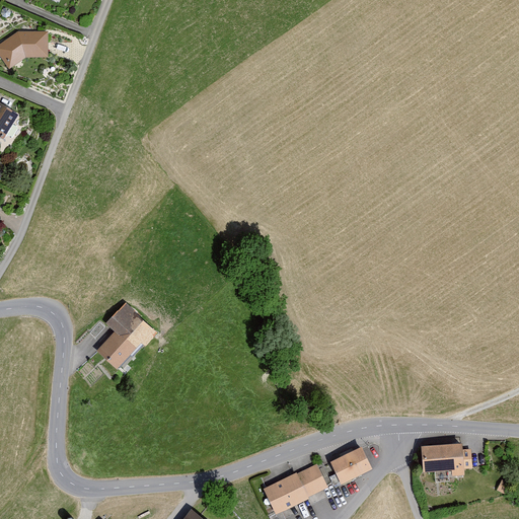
[(18,31),(0,45),(0,56),(8,68),(26,57),(48,57),(49,32),(18,31)]
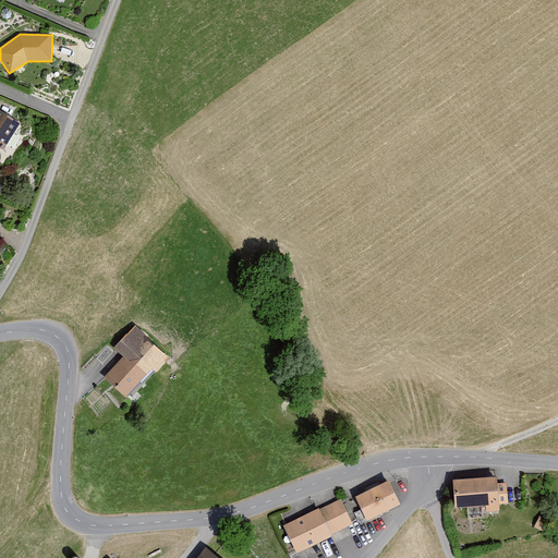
[(20,122),(0,111),(0,147),(3,149),(20,122)]
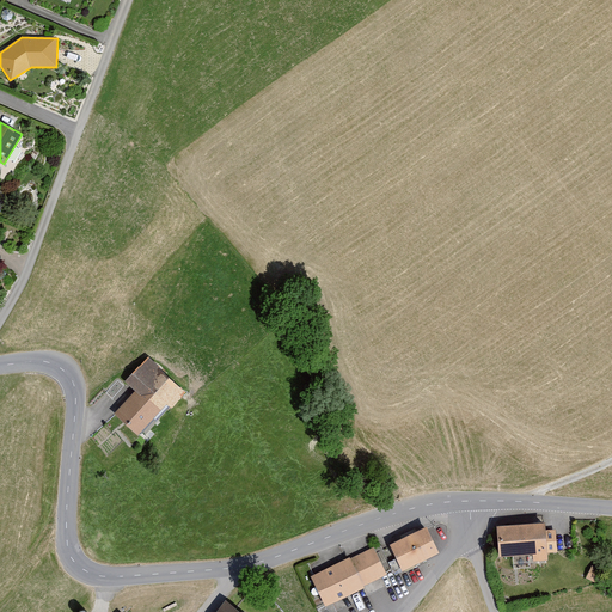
[(136,392),(116,414),(138,434),(166,403),(171,407),(184,392),(148,359),(126,383),(136,392)]
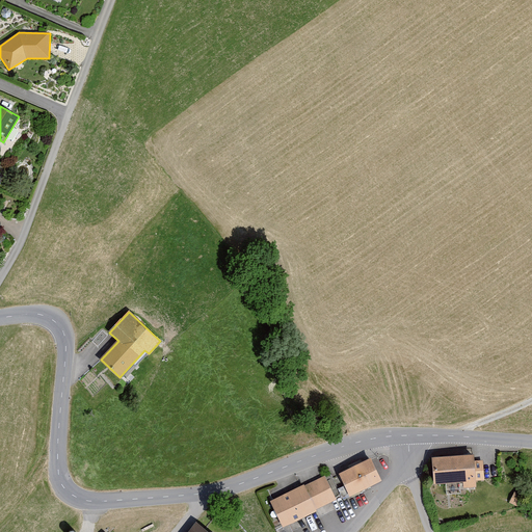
[(474,455),(432,458),(434,484),(464,482),(464,488),(477,487),(476,480),(484,480),(482,460),(474,461),(474,455)]
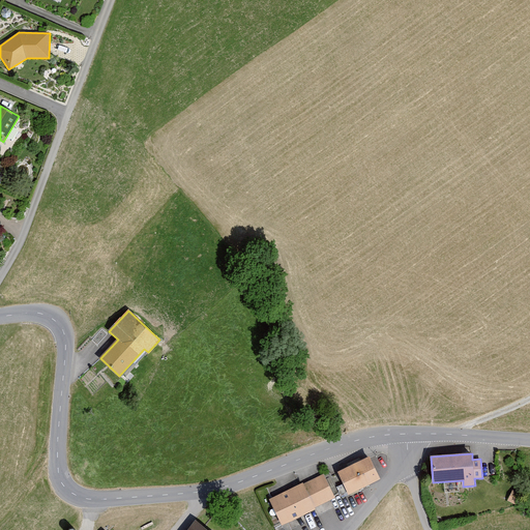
[(370,458),(337,473),(349,496),(381,480),(370,458)]
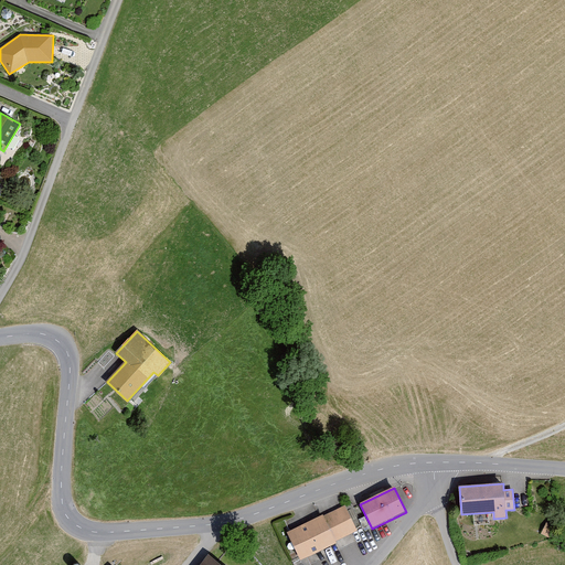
[(344,505),(288,532),(301,561),(338,543),(337,540),(356,530),(344,505)]
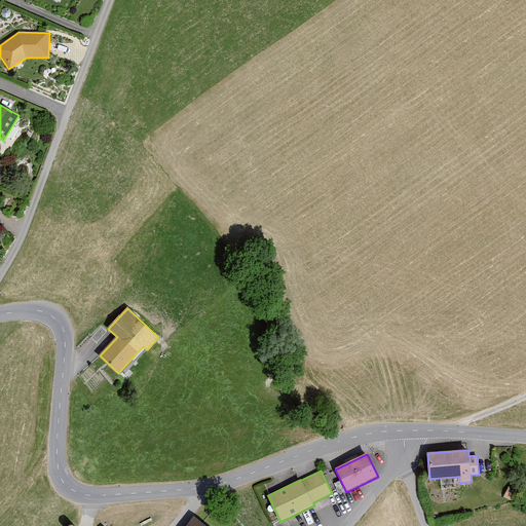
[(517,490),(509,486),(504,497),(513,500),(517,490)]
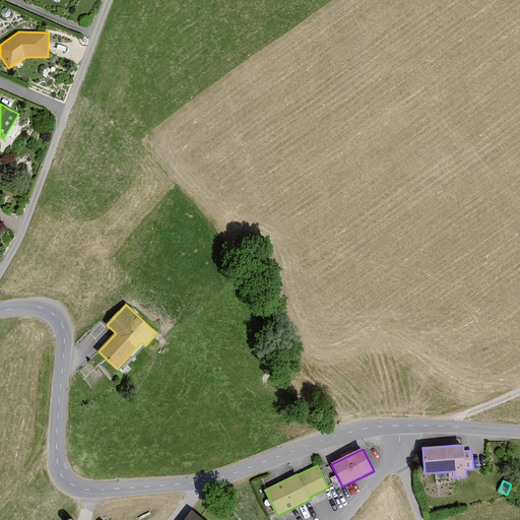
[(203,519),(191,511),(183,519),(203,519)]
